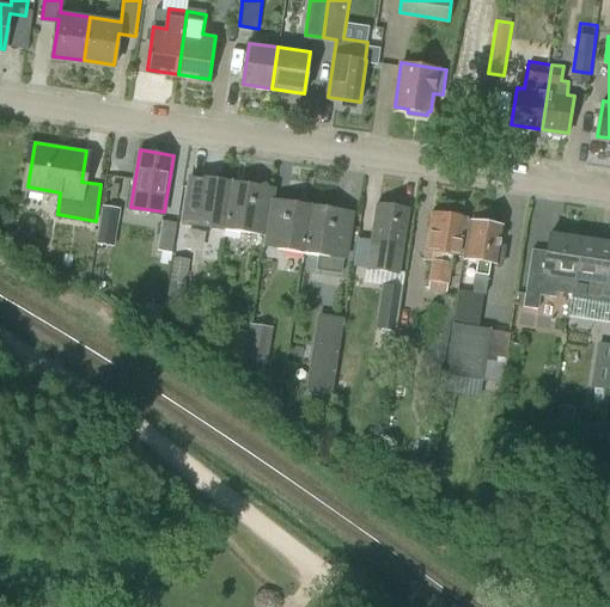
[(184,221),(225,227),(232,179),(191,173),(184,221)]
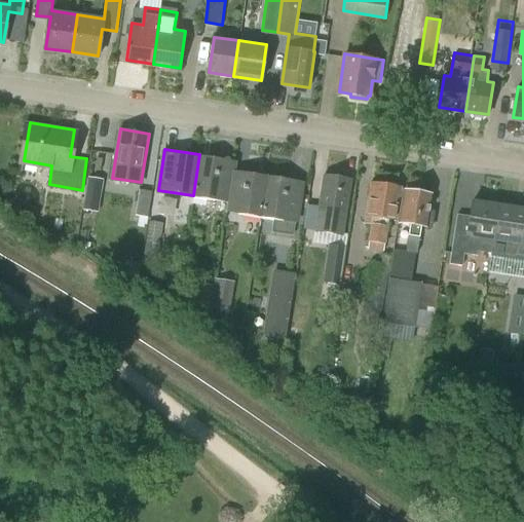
[(229,200),(234,170),(235,159),(199,154),(193,195),(229,200)]
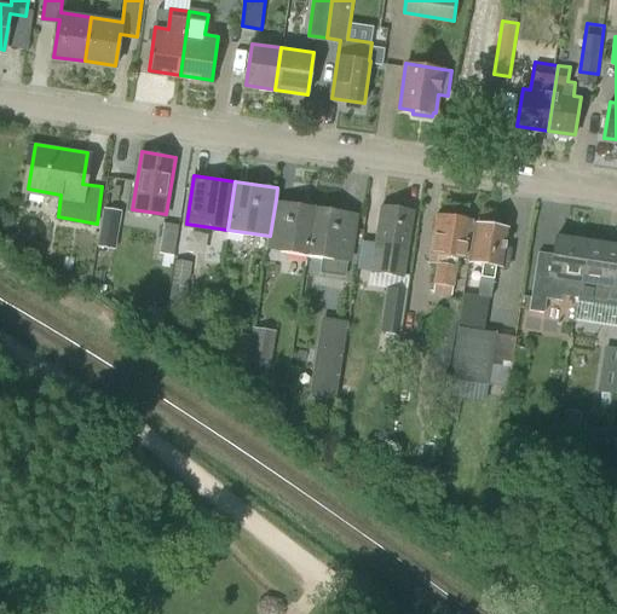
[(270,248),(311,254),(318,206),(276,200),(270,236),(271,236),(270,248)]
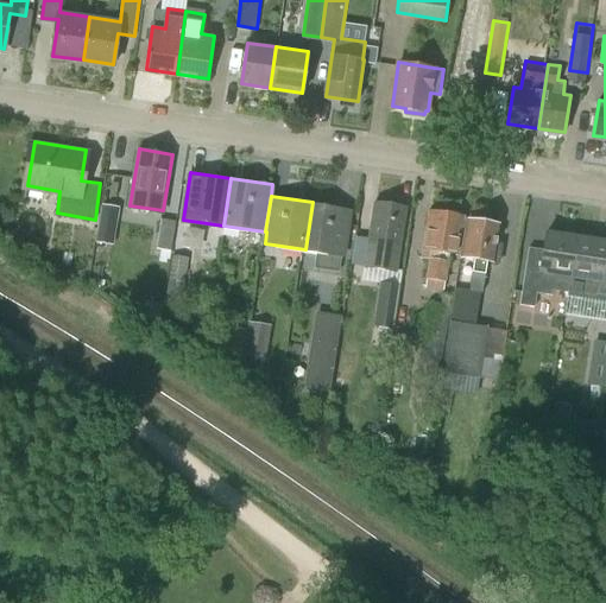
[(102,201),(101,239),(120,240),(121,202),(102,201)]
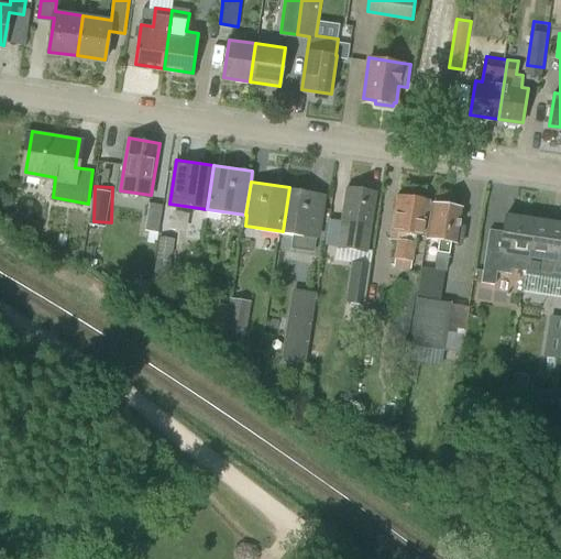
[(347,186),(338,244),(369,250),(377,190),(347,186)]
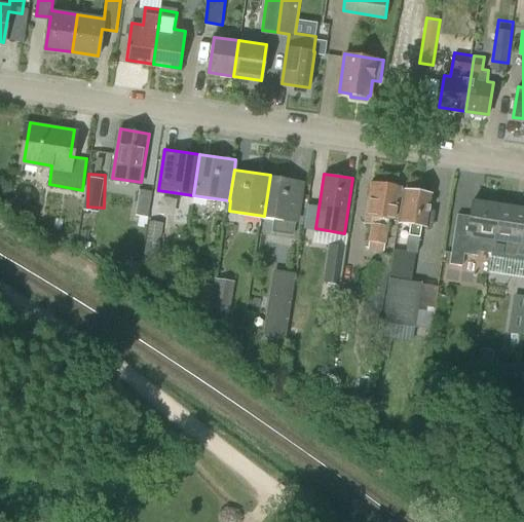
[(270,175),(264,216),(297,221),(303,180),(270,175)]
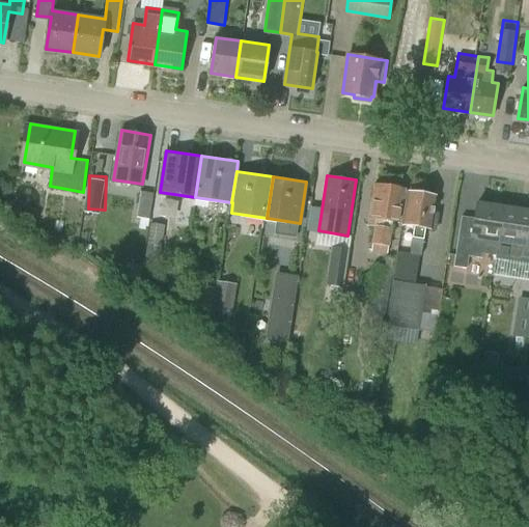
[(376,224),(371,250),(389,252),(393,219),(401,220),(407,188),(374,183),(369,216),(368,223),(376,224)]
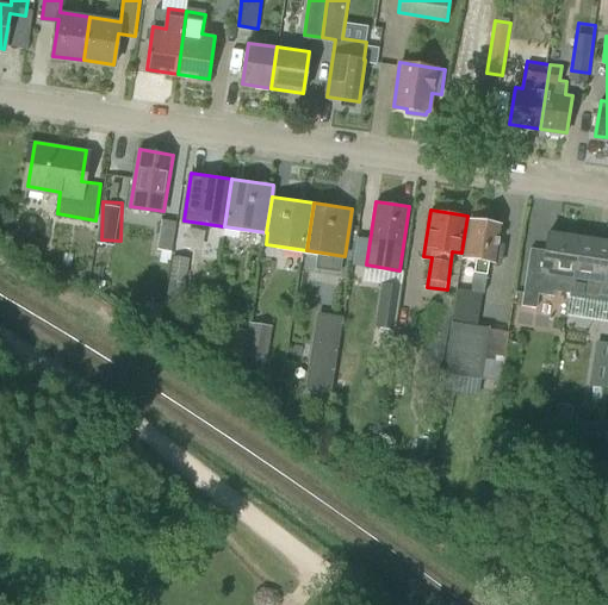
[(162,247),(161,256),(172,257),(178,220),(162,217),(157,247),(162,247)]
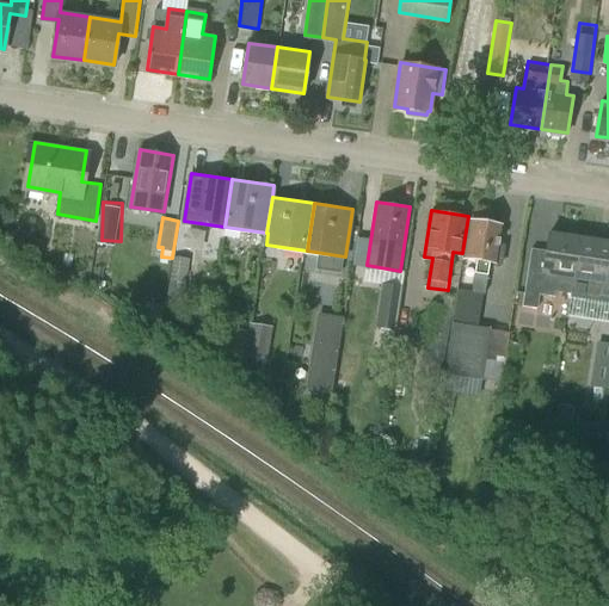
[(477,258),(472,290),(484,292),(486,292),(491,260),(502,263),(505,243),(499,242),(503,224),(471,218),(465,257),(477,258)]
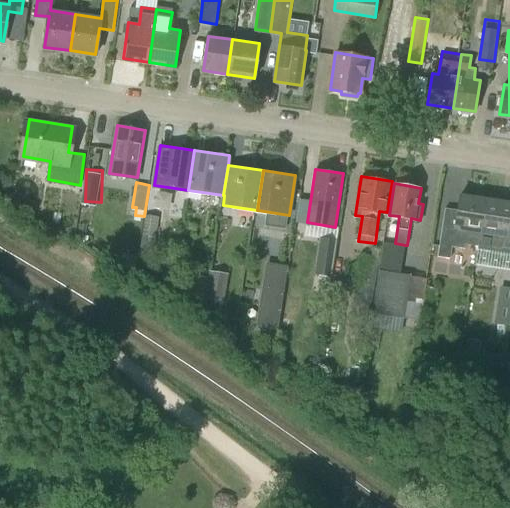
[(479,249),(486,197),(460,193),(458,208),(446,206),(438,255),(451,257),(453,245),(465,247),(466,243),(479,244),(478,249),(479,249)]
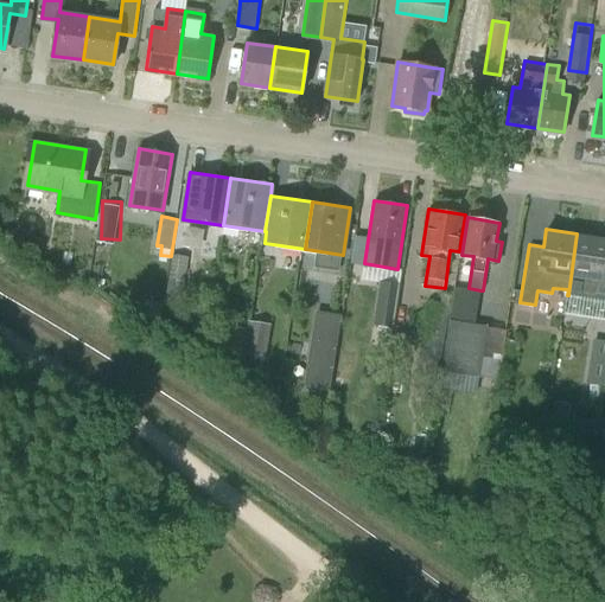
[(604,238),(577,234),(568,295),(604,301),(604,256),(604,238)]
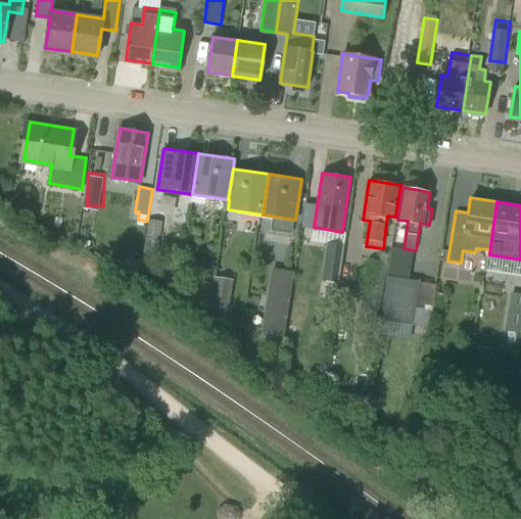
[(150,218),(147,237),(159,239),(162,220),(150,218)]
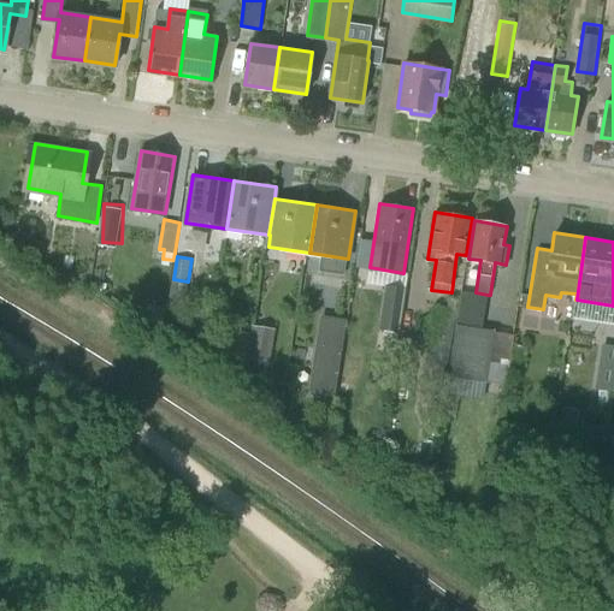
[(387,283),(379,327),(399,331),(406,286),(387,283)]
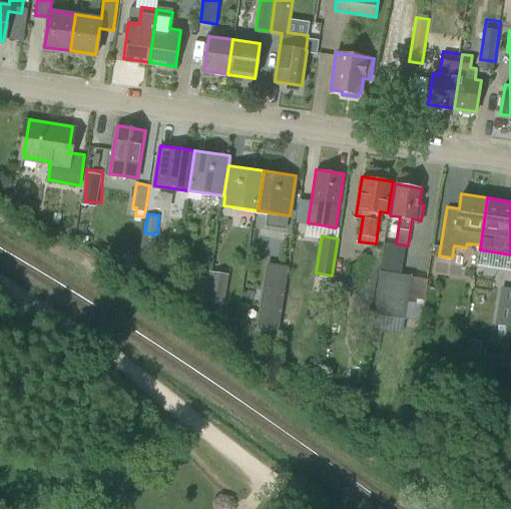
[(371,325),(374,325),(376,313),(386,246),(386,241),(384,240),(383,247),(374,245),(372,257),(363,255),(354,310),(372,312),(371,325)]
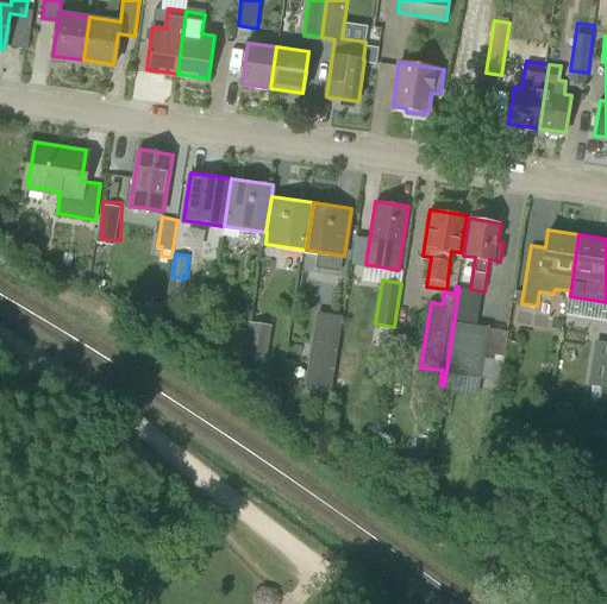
[(446,371),(481,376),(489,325),(477,322),(482,296),(458,293),(446,371)]
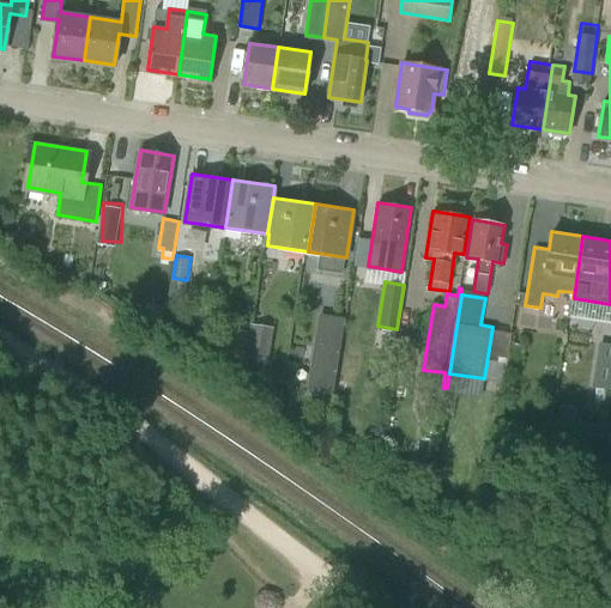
[(326,371),(336,372),(340,348),(346,316),(320,312),(315,339),(309,372),(325,376),(326,371)]
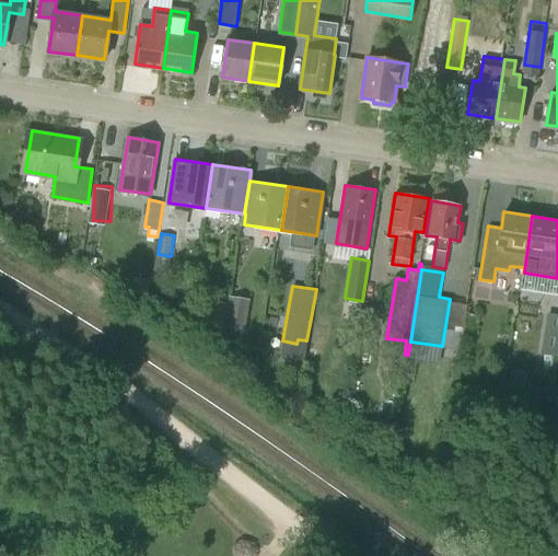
[(225,324),(228,325),(232,294),(230,293),(229,302),(208,299),(205,317),(225,321),(225,324)]
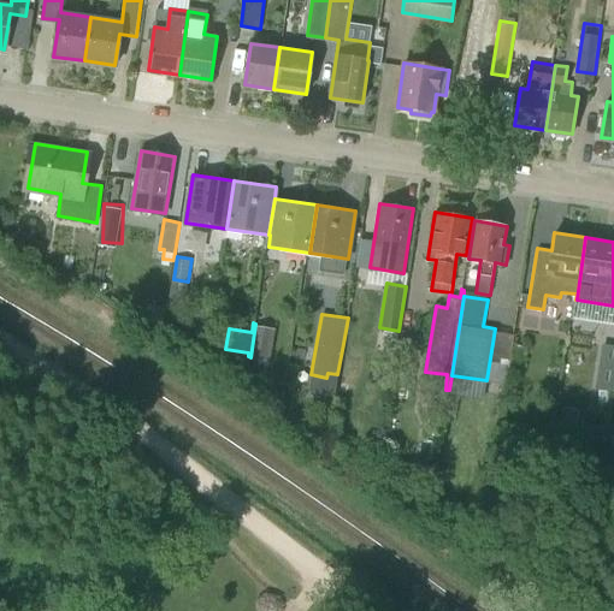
[(255,324),(251,357),(271,360),(276,326),(255,324)]
